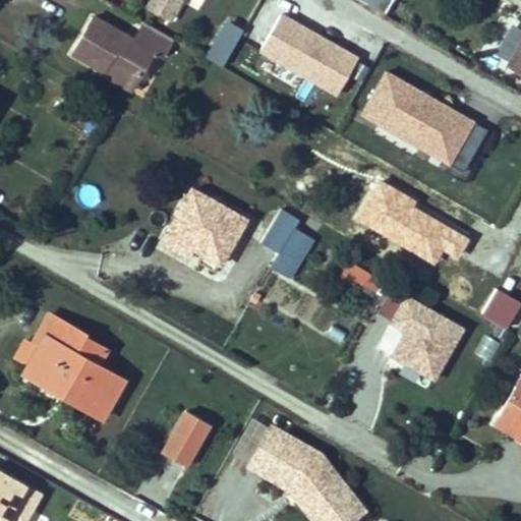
[(181,0),(151,0),(148,5),(171,19),(181,0)]
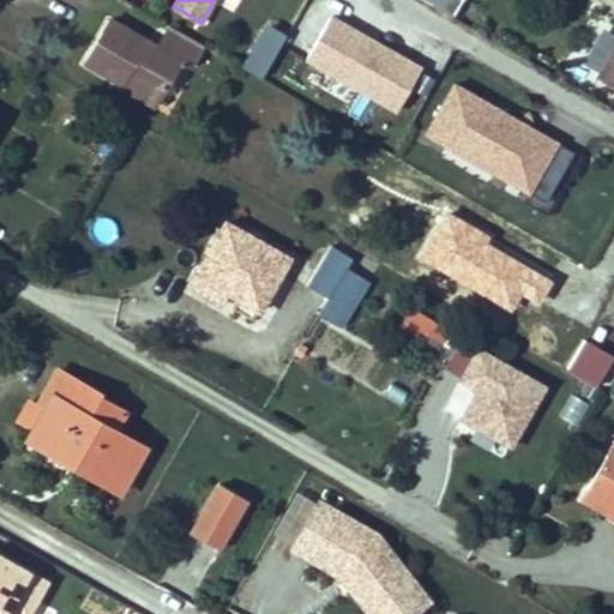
[(419,0),(451,18),(461,0),(419,0)]
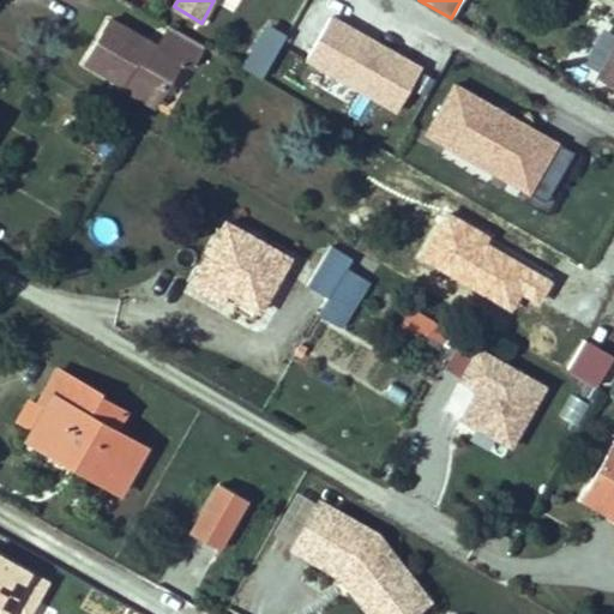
[(330,17),(306,59),(397,110),(421,68),(330,17)]
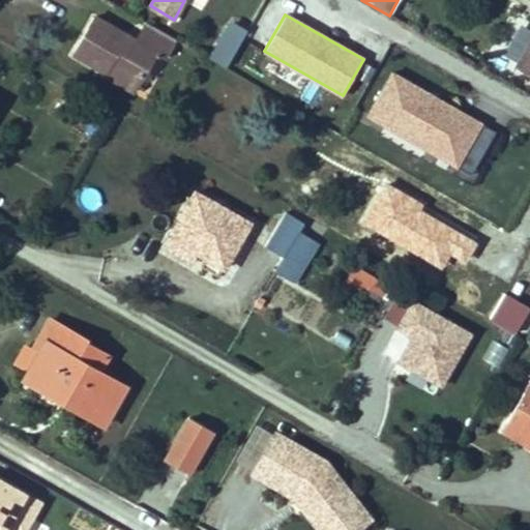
[(77,57),(118,81),(120,76),(139,86),(157,54),(166,58),(176,39),(146,23),(136,40),(97,19),(77,57)]
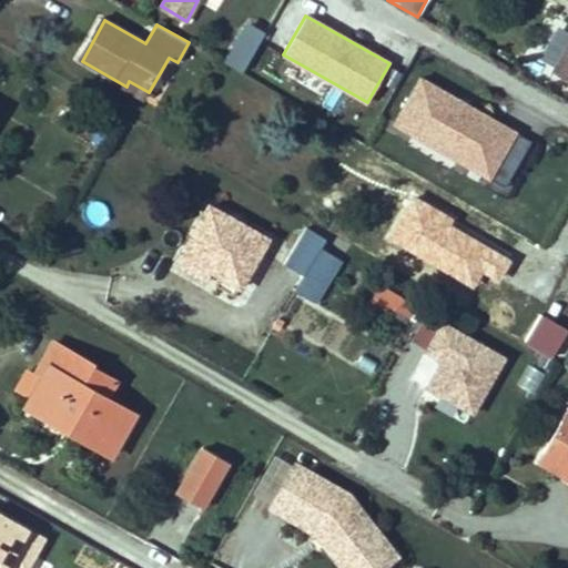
[(223,67),(245,73),(260,30),(237,22),(223,67)]
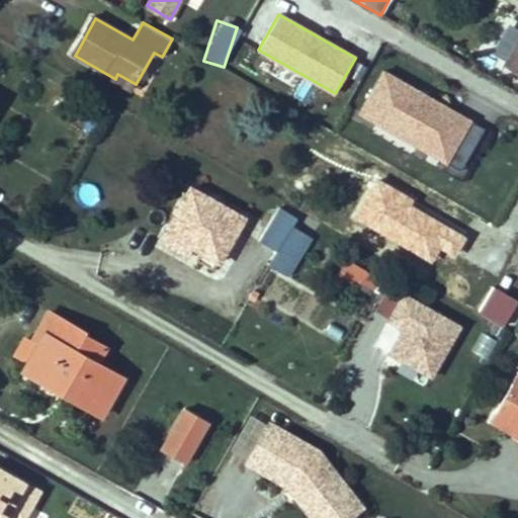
[(517,41),(504,66),(517,74),(517,41)]
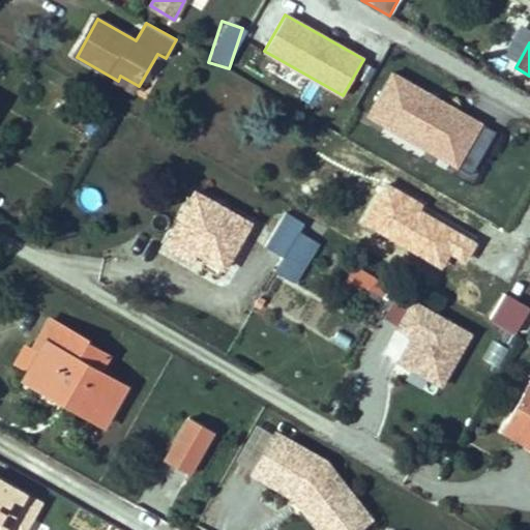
[(411,83),(391,72),(367,115),(387,126),(391,117),(431,140),(425,148),(457,166),(481,123),(430,93),(424,97),(417,94),(418,91),(410,86),(411,83)]
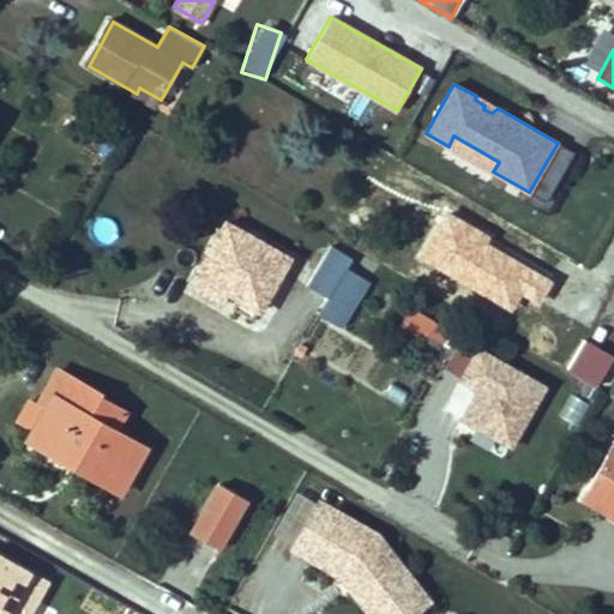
[(139,88),(137,94),(134,97),(156,109),(161,100),(139,88)]
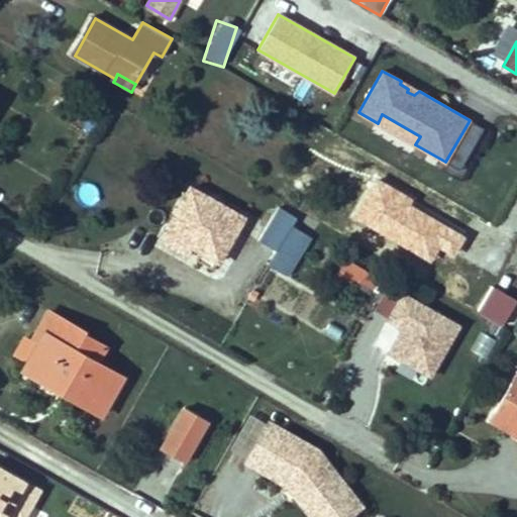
[(484,128),(470,120),(445,162),(459,170),(484,128)]
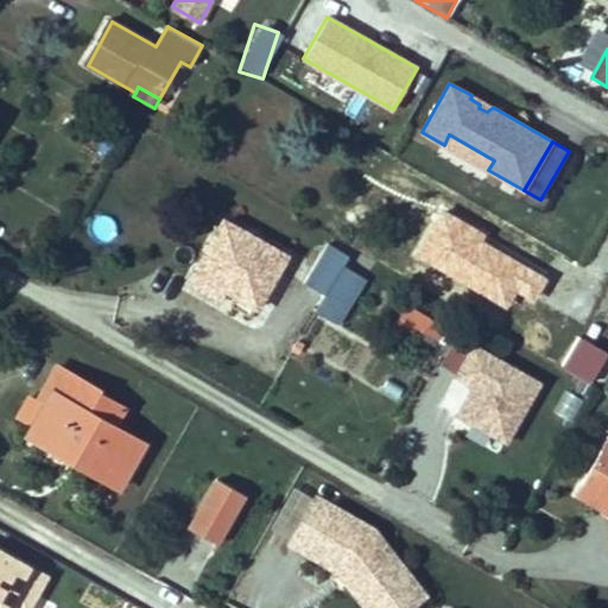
[(286,255),(223,220),(194,272),(227,290),(257,308),(286,255)]
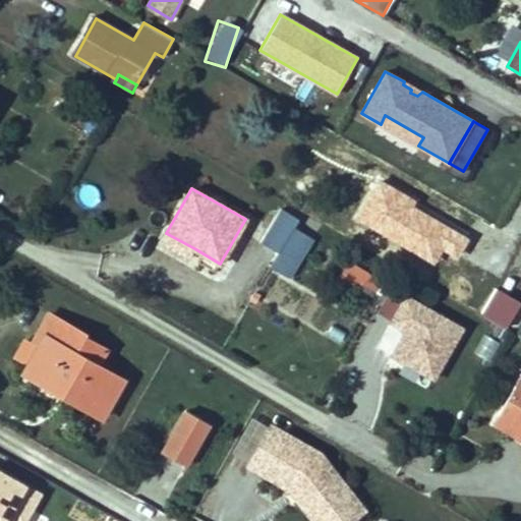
[(299,220),(281,208),(261,242),(278,252),(270,267),(289,278),(313,238),(303,233),(294,228),(299,220)]
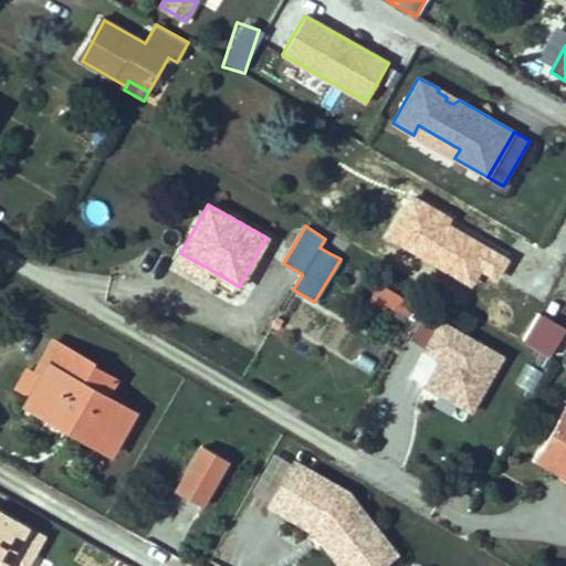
[(335,244),(325,239),(320,248),(329,253),(335,244)]
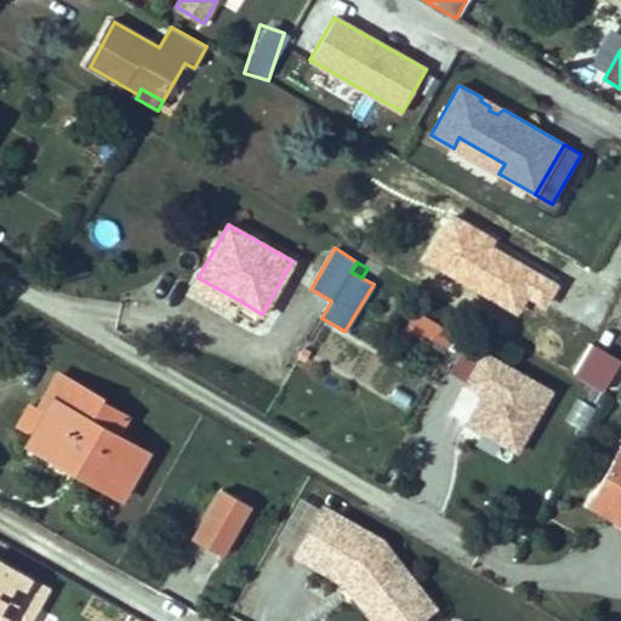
[(232,296),(198,278),(192,288),(226,307),(232,296)]
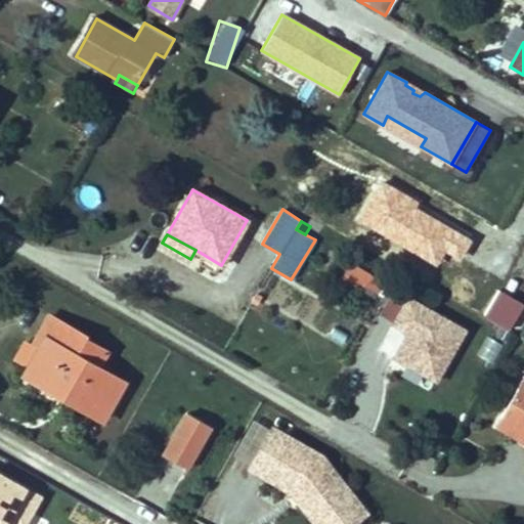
[(350,263),(344,272),(365,285),(370,275),(350,263)]
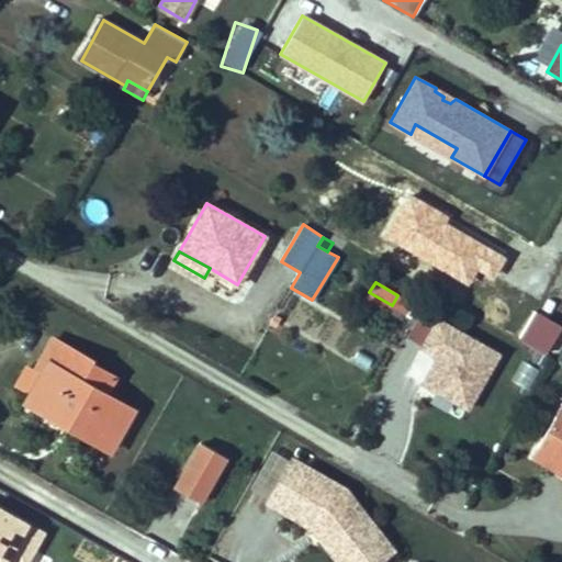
[(544,358),(560,326),(532,313),(516,344),(544,358)]
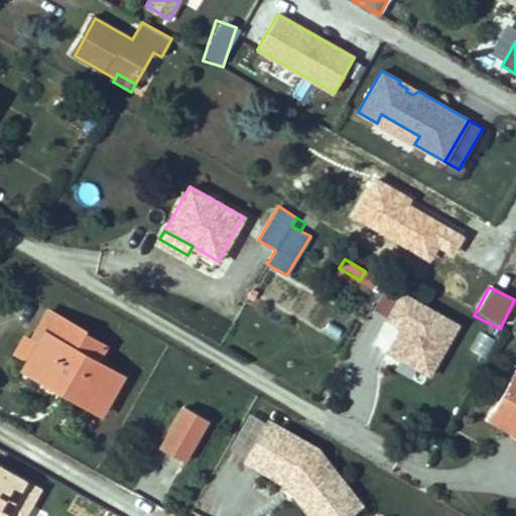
[(425,384),(460,327),(402,293),(368,350),(425,384)]
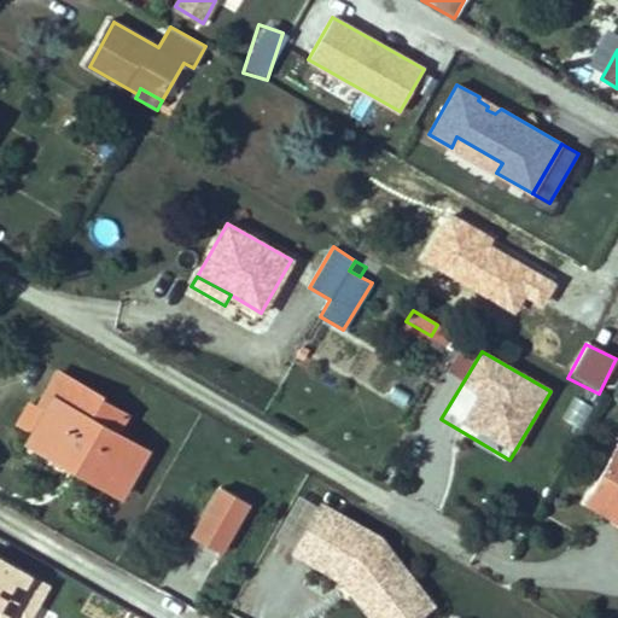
[(65,377),(58,373),(38,409),(45,413),(65,377)]
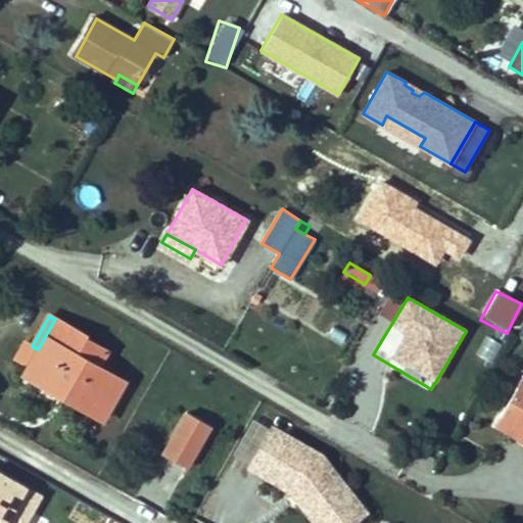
[(55,319),(38,349),(32,346),(24,341),(15,357),(30,365),(27,369),(52,384),(49,389),(101,419),(124,381),(98,367),(106,350),(85,338),(87,337),(55,319)]
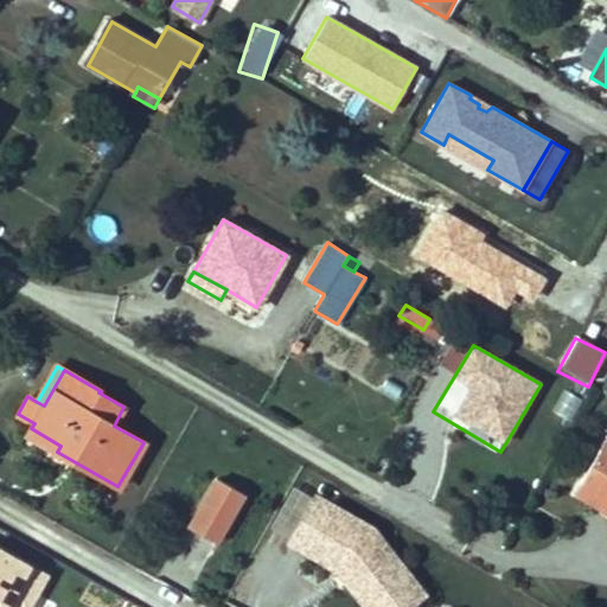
[(61,446),(31,428),(27,435),(57,452),(61,446)]
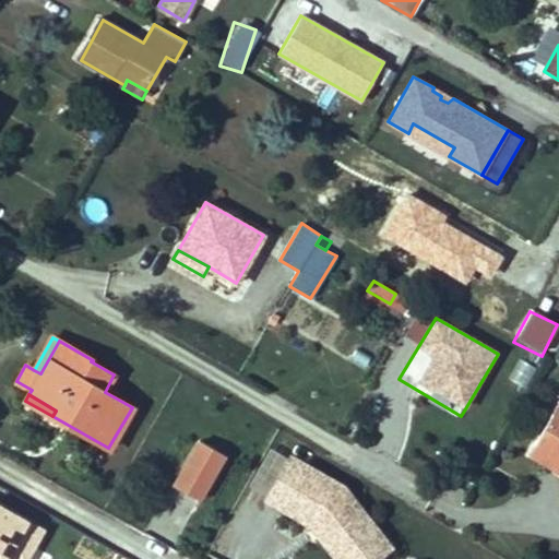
[(558,401),(534,444),(558,459),(558,401)]
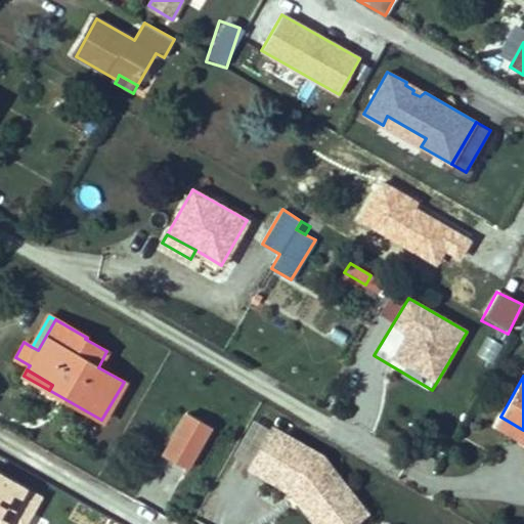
[(187,413),(163,455),(186,469),(211,427),(187,413)]
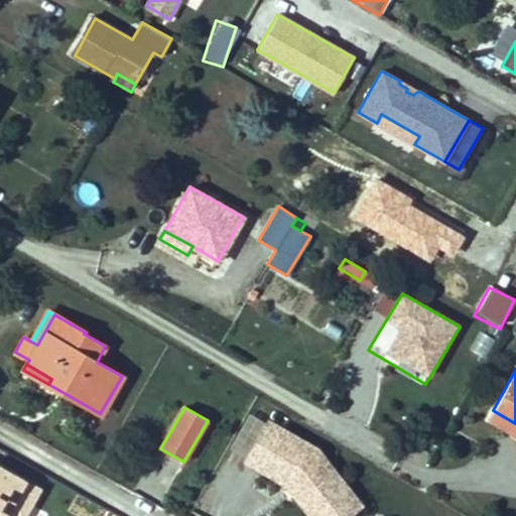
[(515,423),(493,410),(488,419),(515,435),(515,423)]
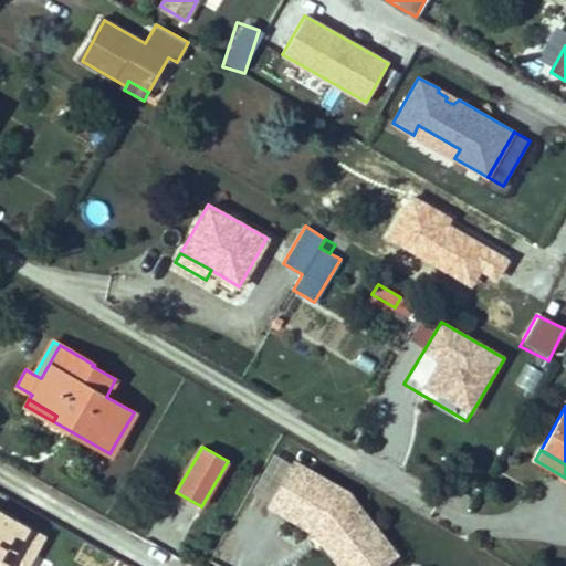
[(348,492),(294,462),(270,505),(317,532),(321,526),(327,528),(334,537),(325,544),(342,565),(379,565),(396,554),(348,492)]
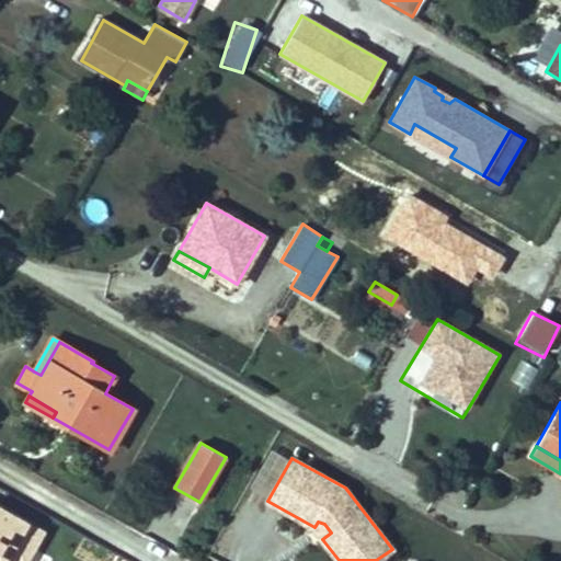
[(318,522),(315,527),(322,539),(331,533),(324,524),(318,522)]
